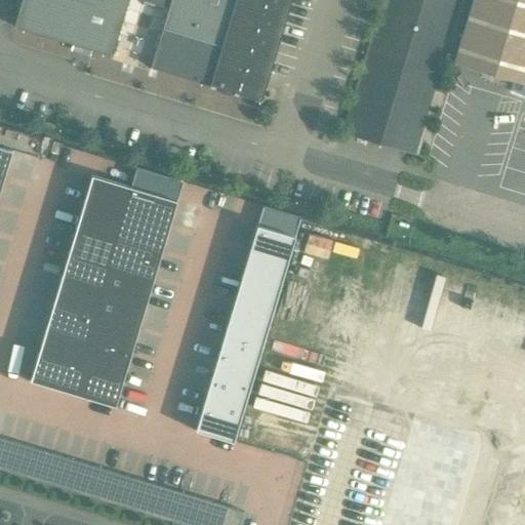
[(22,0),(13,27),(113,55),(128,0),(22,0)]
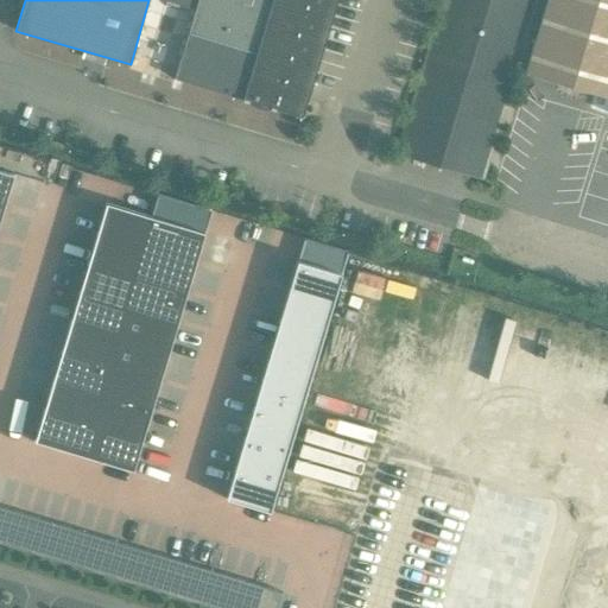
[(198,0),(157,0),(195,12),(198,0)]
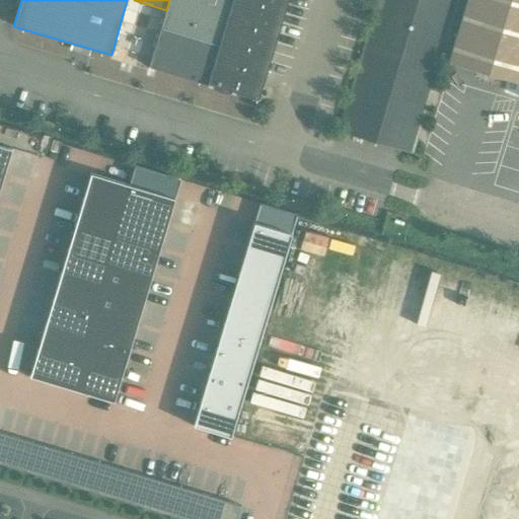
[(150,66),(208,83),(258,97),(287,0),(169,0),(166,10),(150,66)]
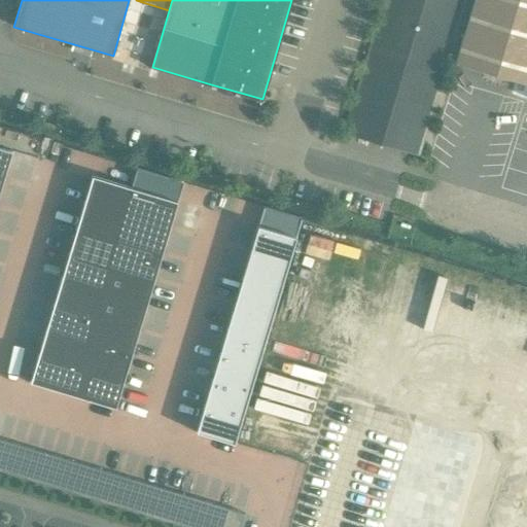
[(464,0),(383,0),(347,124),(344,134),(419,156),(464,0)]
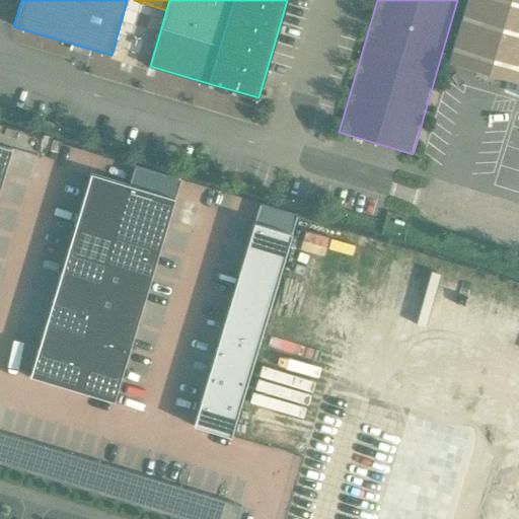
[(518,83),(518,0),(466,0),(448,62),(518,83)]
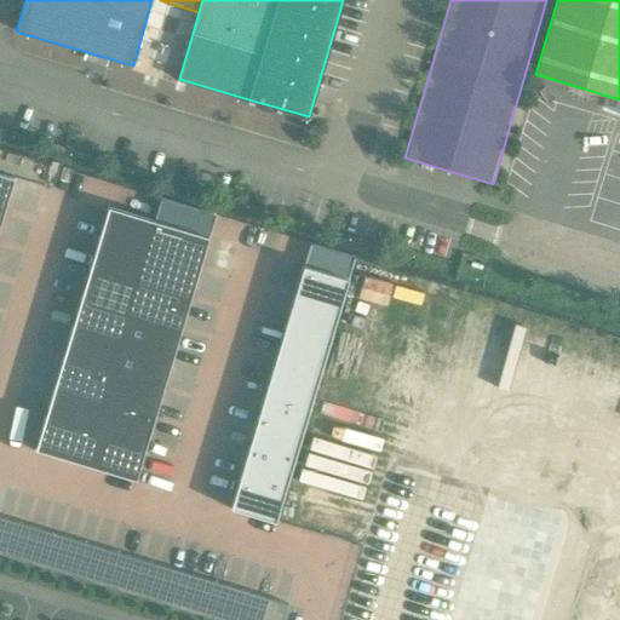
[(0,173),(0,228),(15,179),(0,173)]
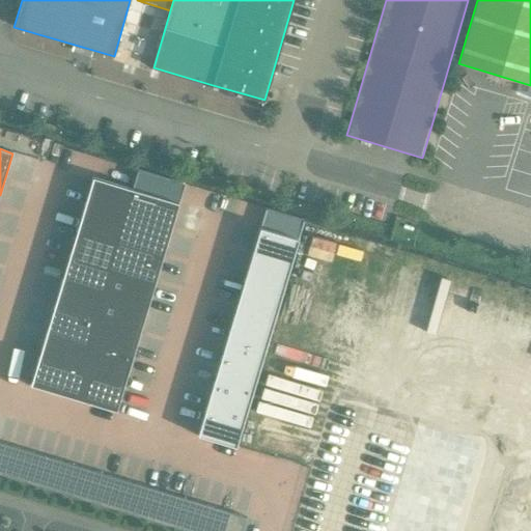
[(92,176),(29,386),(116,412),(179,202),(92,176)]
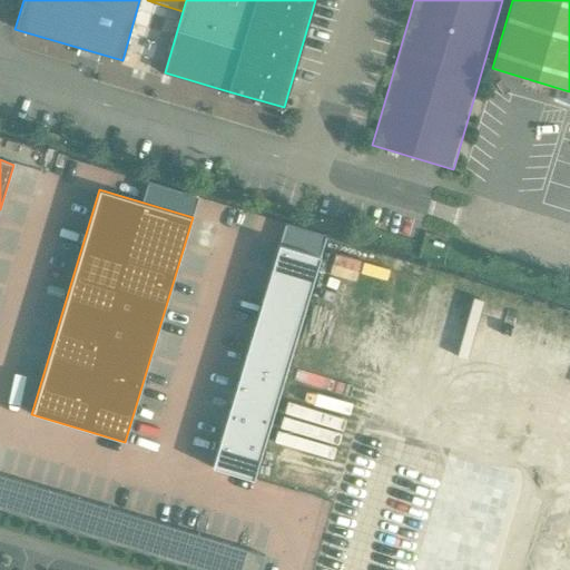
[(278,244),(212,468),(254,481),(321,256),(320,256),(325,237),(285,225),(279,244),(278,244)]
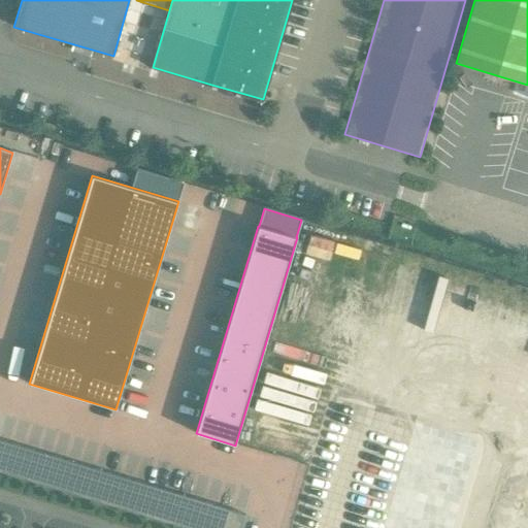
[(0,439),(0,472),(1,472),(10,443),(0,439)]
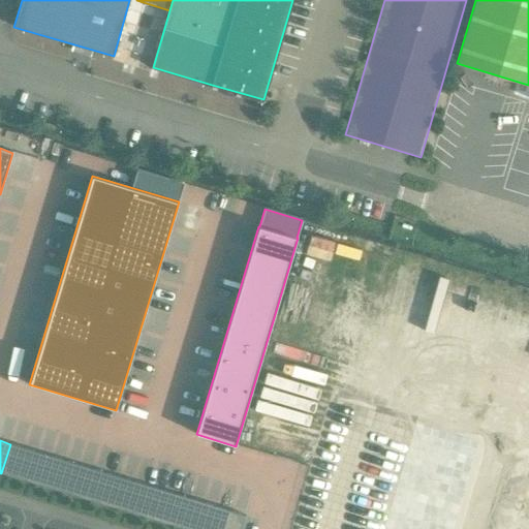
[(10,444),(1,473),(16,478),(24,448),(10,444)]
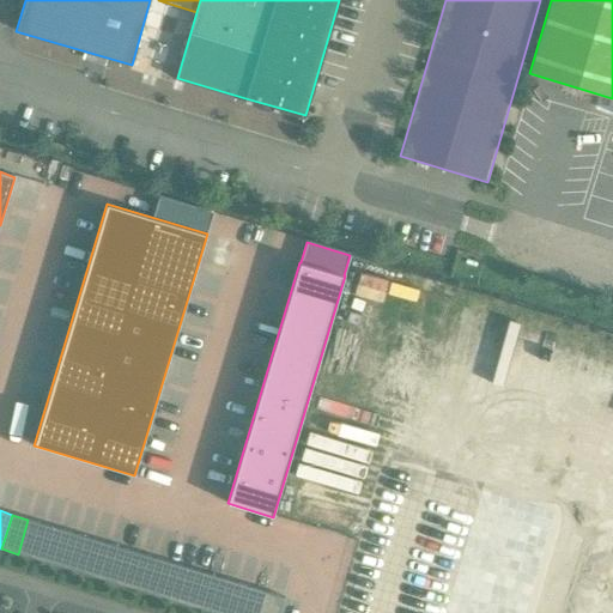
[(28,520),(18,554),(34,559),(44,525),(28,520)]
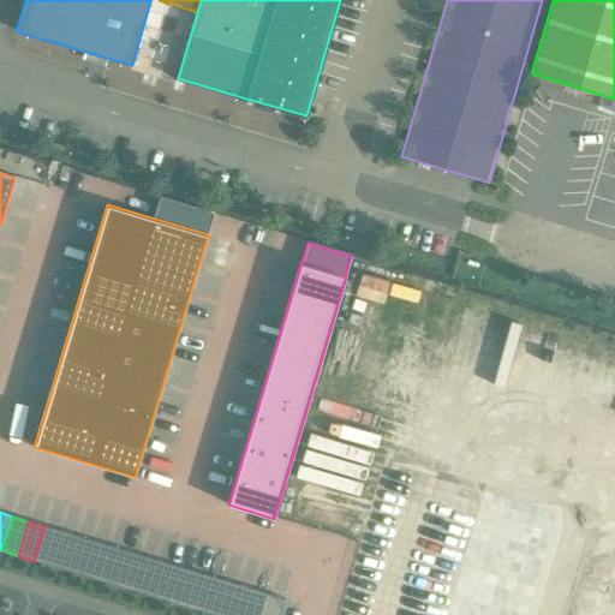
[(45,526),(34,561),(49,566),(60,531),(45,526)]
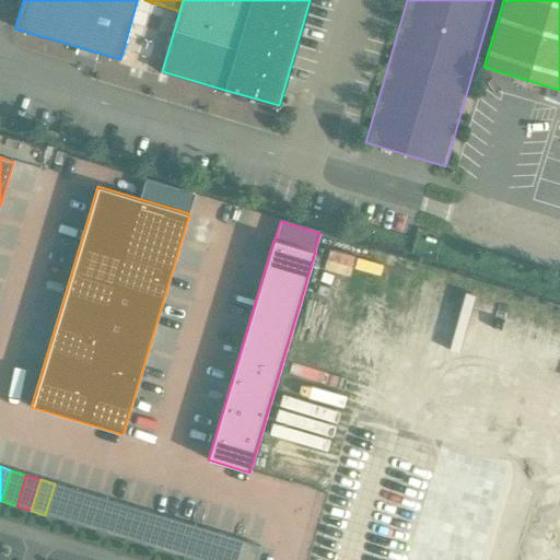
[(55,483),(45,515),(60,520),(69,488),(55,483)]
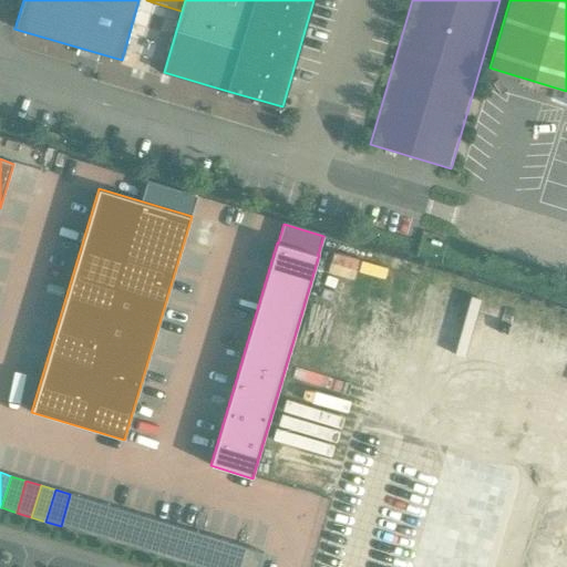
[(70,494),(61,526),(75,531),(85,498),(70,494)]
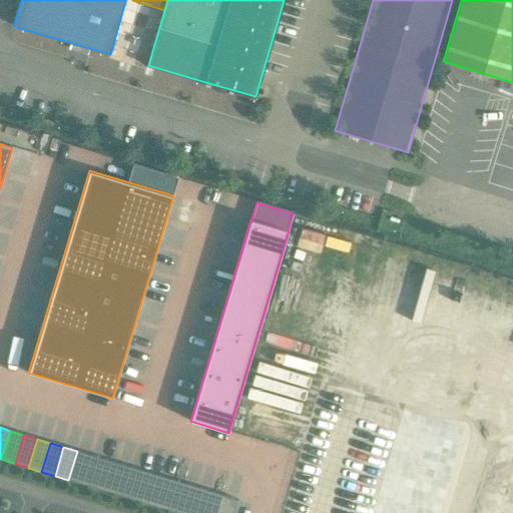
[(77,451),(68,480),(82,484),(90,455),(77,451)]
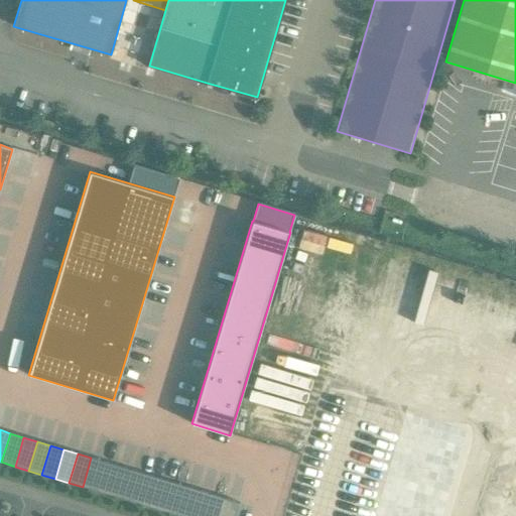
[(91,458),(83,487),(96,491),(105,462),(91,458)]
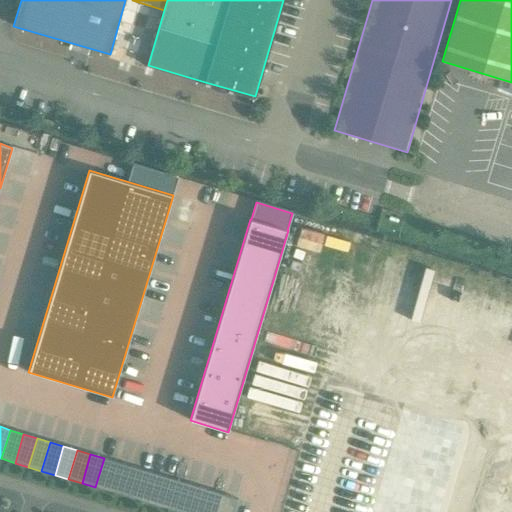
[(104,458),(95,487),(108,491),(117,462),(104,458)]
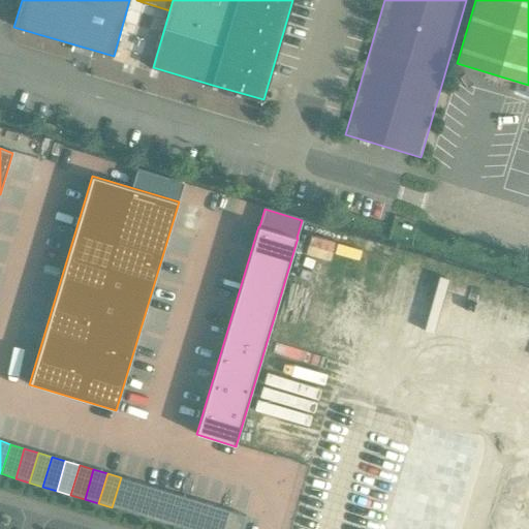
[(121,477),(112,507),(126,511),(135,481),(121,477)]
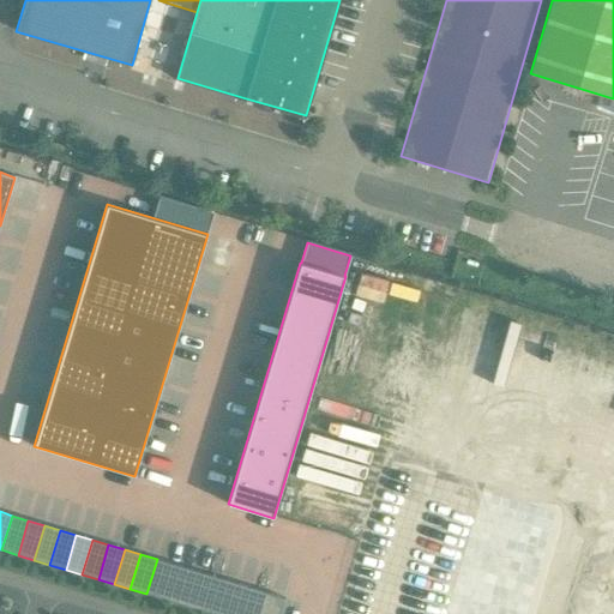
[(157,559),(146,594),(162,599),(173,564),(157,559)]
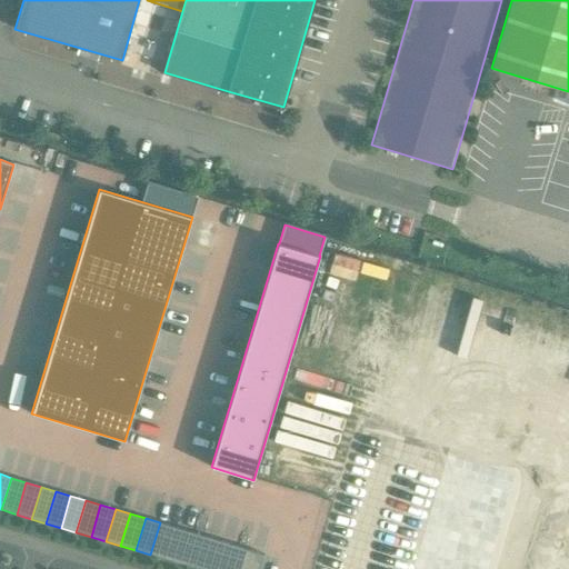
[(160,522),(150,555),(166,559),(175,527),(160,522)]
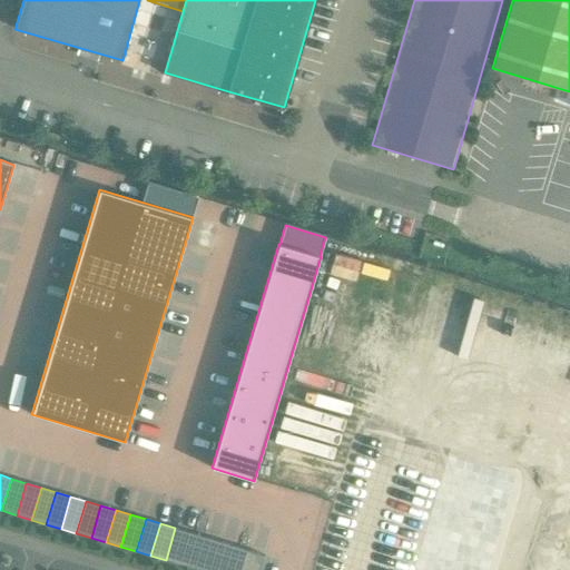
[(175,528),(166,560),(180,564),(190,532),(175,528)]
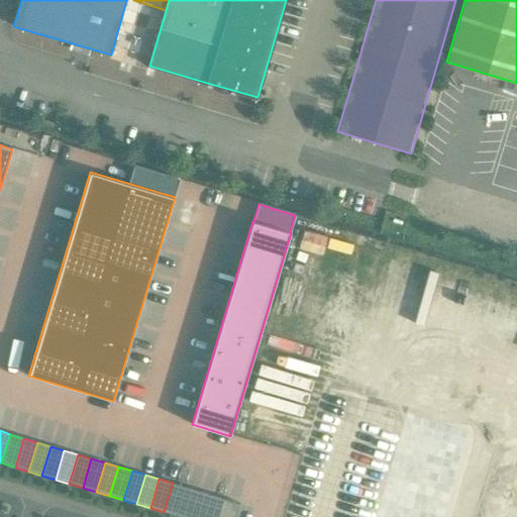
[(173,483),(164,512),(177,516),(186,487),(173,483)]
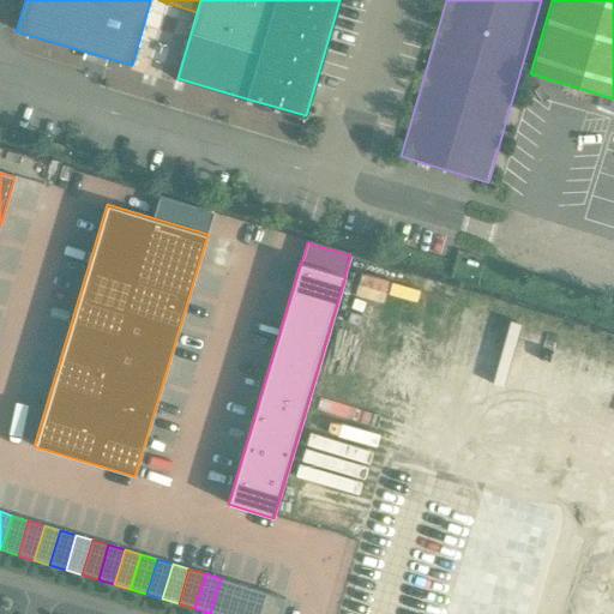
[(221,578),(210,613),(214,613),(227,613),(238,583),(221,578)]
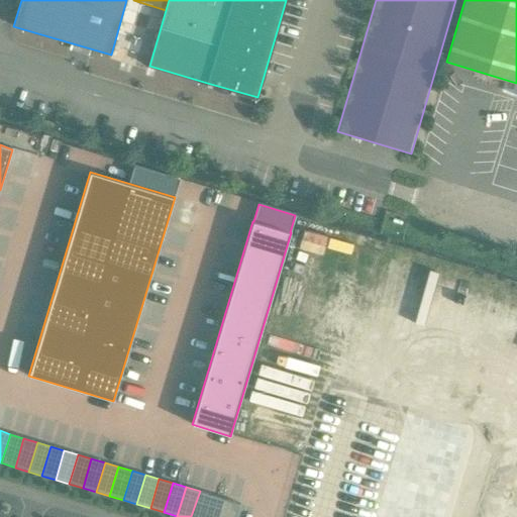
[(200,491),(191,516),(206,516),(213,496),(200,491)]
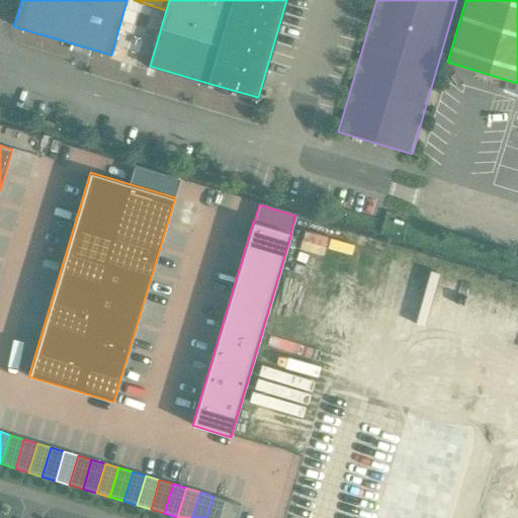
[(213,497),(206,517),(222,517),(227,501),(213,497)]
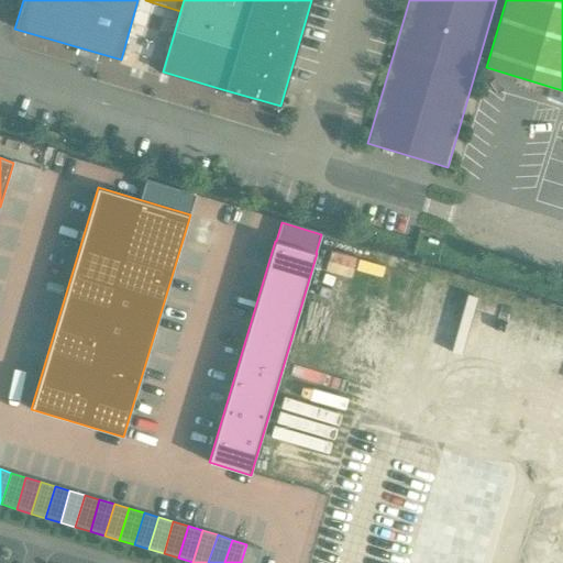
[(246,544),(241,562),(256,562),(262,549),(246,544)]
